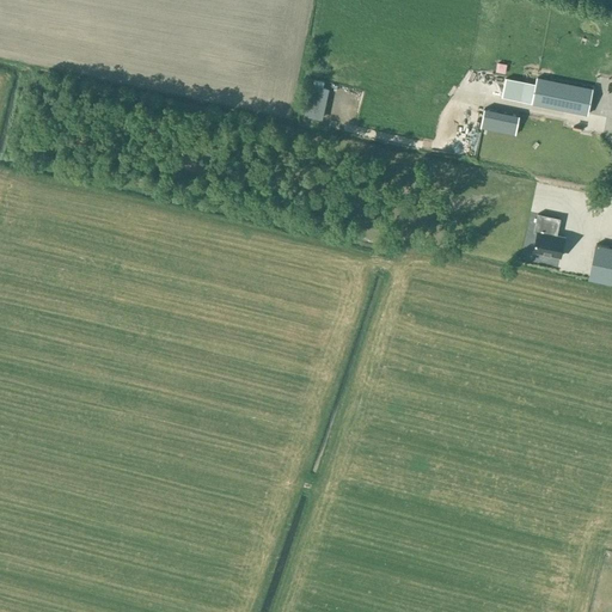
[(348,55),(349,48),(332,46),(317,43),(316,50),(348,55)]
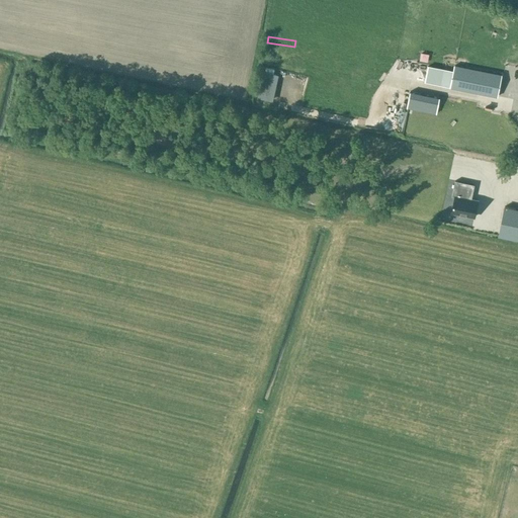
[(497,97),(502,74),(454,65),(449,88),(497,97)]
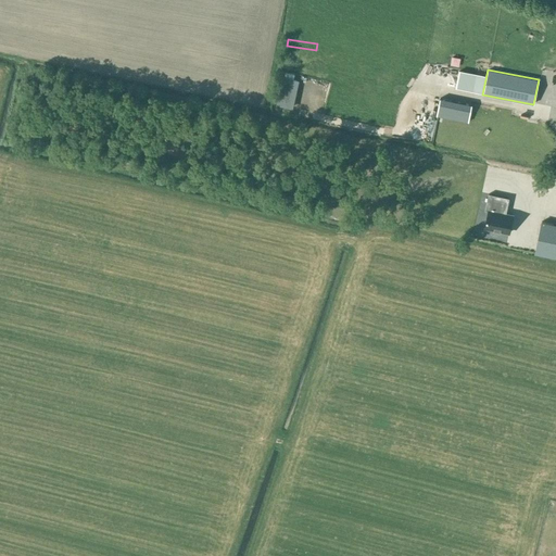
[(474,73),(472,90),(482,91),(483,73),(474,73)]
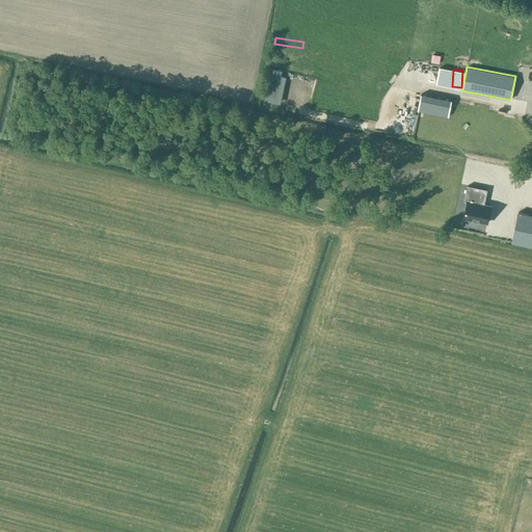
[(362,75),(360,92),(371,94),(374,77),(362,75)]
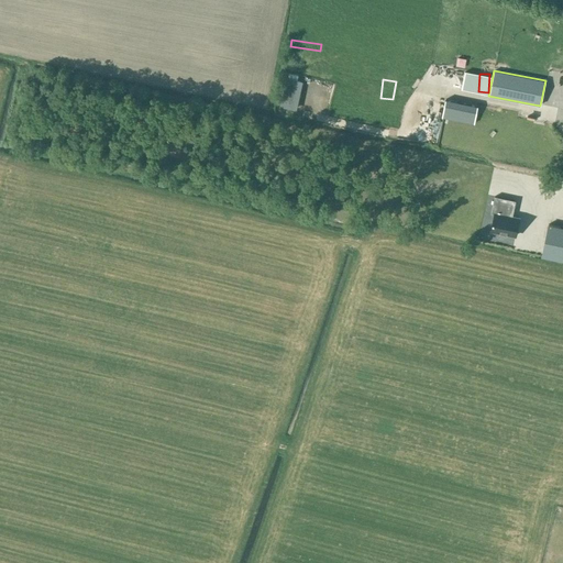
[(442,118),(474,123),(478,106),(445,99),(442,118)]
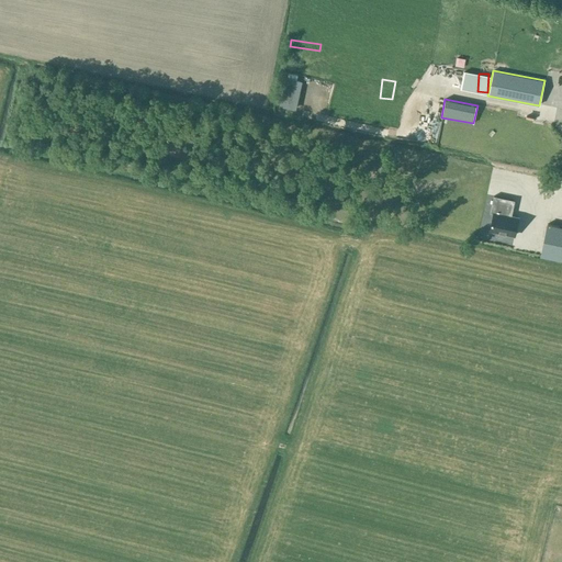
[(411,116),(407,130),(418,133),(423,119),(411,116)]
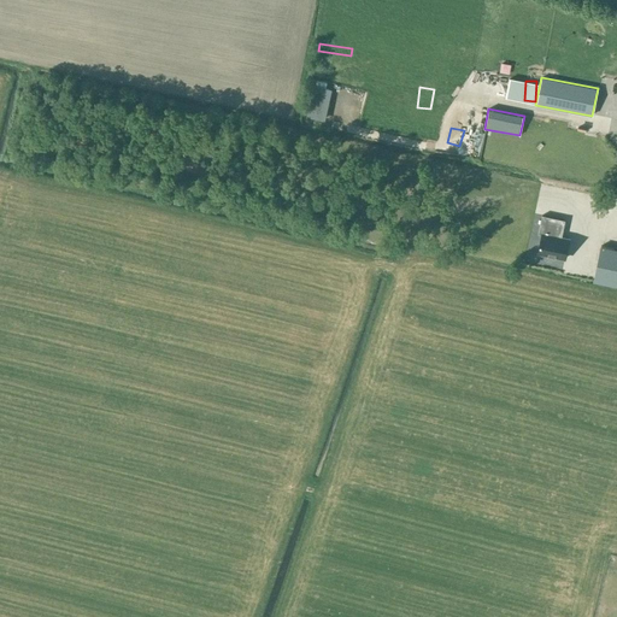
[(570,130),(569,137),(591,141),(592,134),(570,130)]
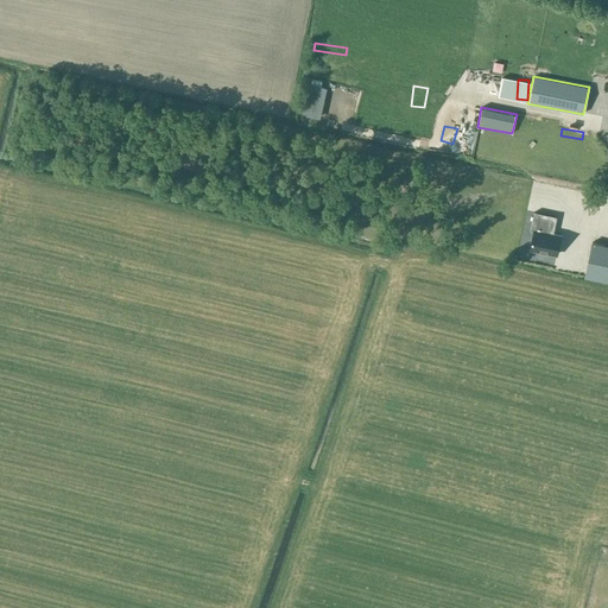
[(557,216),(534,211),(531,229),(534,230),(530,249),(557,254),(561,235),(551,233),(552,227),(555,227),(557,216)]
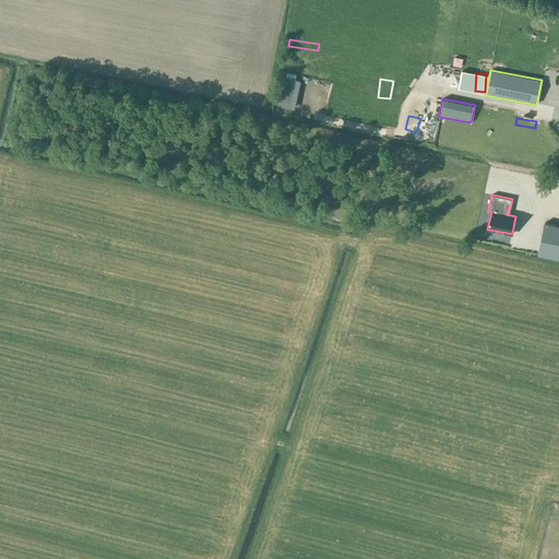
[(558,258),(558,225),(545,223),(538,253),(558,258)]
